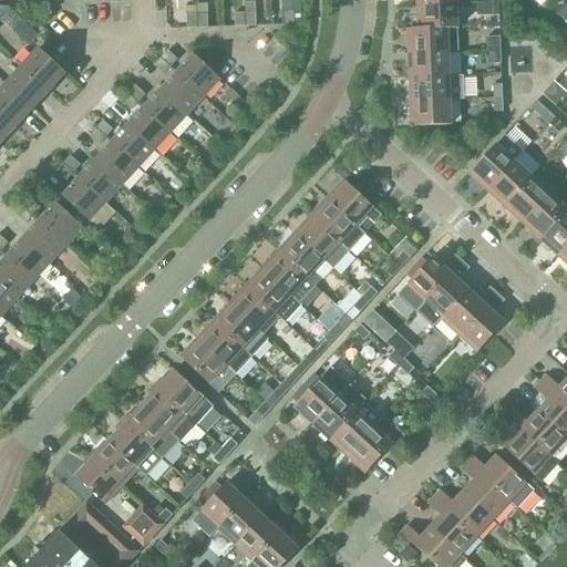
[(302,0),(285,0),(286,9),(303,8),(302,0)]
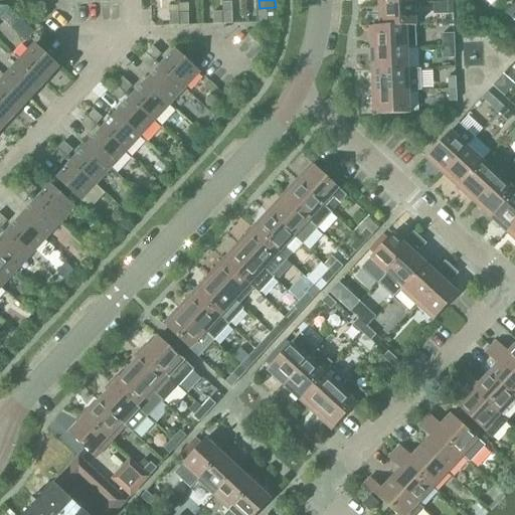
[(379,27),(406,26),(415,26),(414,3),(378,5),(378,27),(379,27)]
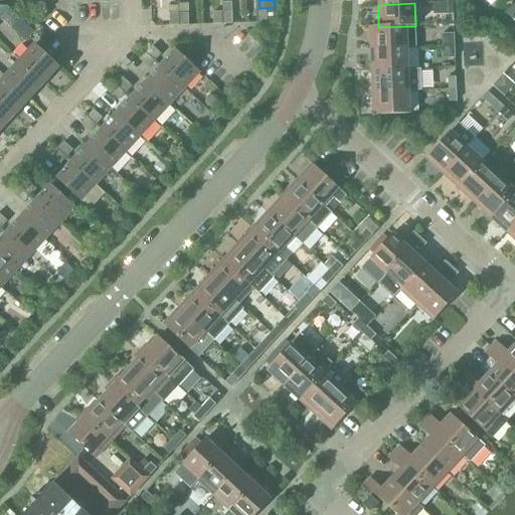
[(0,18),(10,8),(9,6),(0,6),(0,18)]
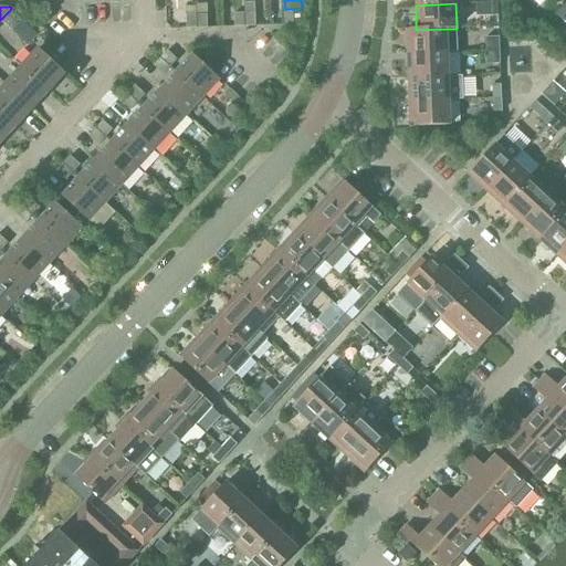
[(282,11),(283,24),(293,24),(293,11),(282,11)]
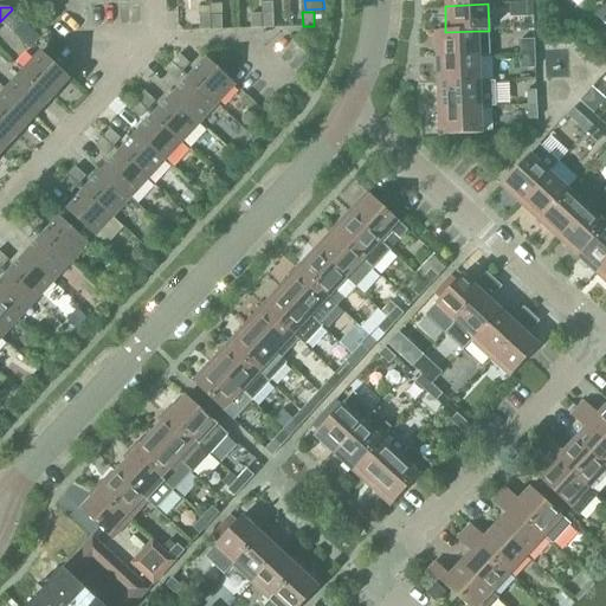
[(262,28),(262,14),(250,15),(250,28),(262,28)]
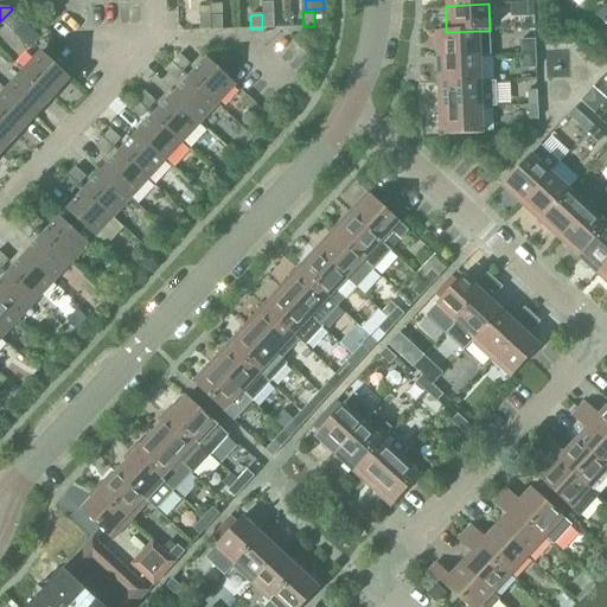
[(262,14),(262,29),(274,29),(273,14),(262,14)]
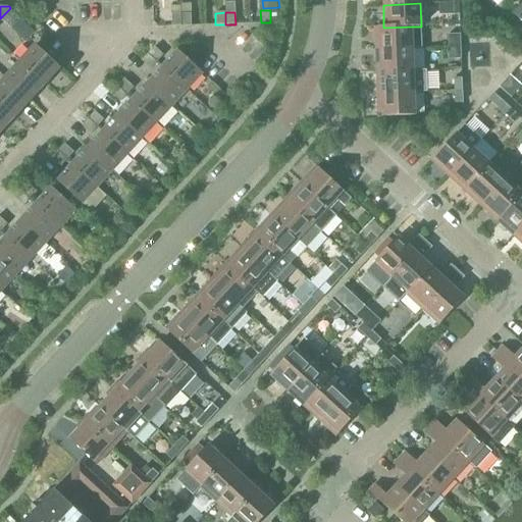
[(181,27),(181,14),(170,15),(171,27),(181,27)]
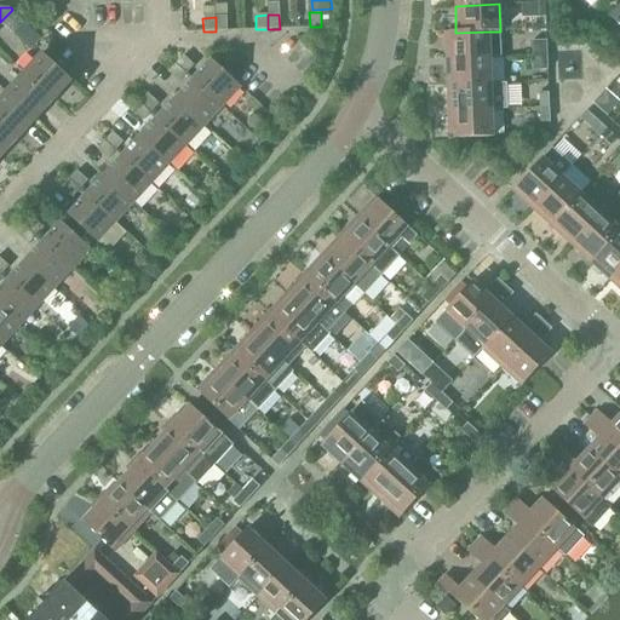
[(216,17),(216,32),(228,32),(228,17),(216,17)]
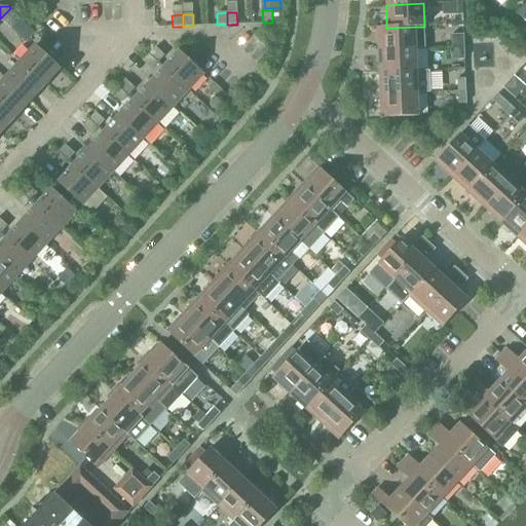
[(424,27),(415,27),(387,28),(386,28),(377,28),(378,49),(416,48),(425,48),(424,27)]
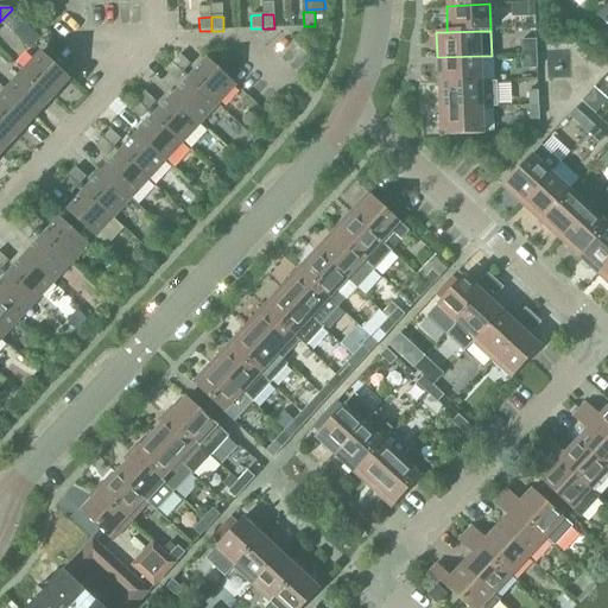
[(526,55),(537,55),(536,39),(526,40),(526,55)]
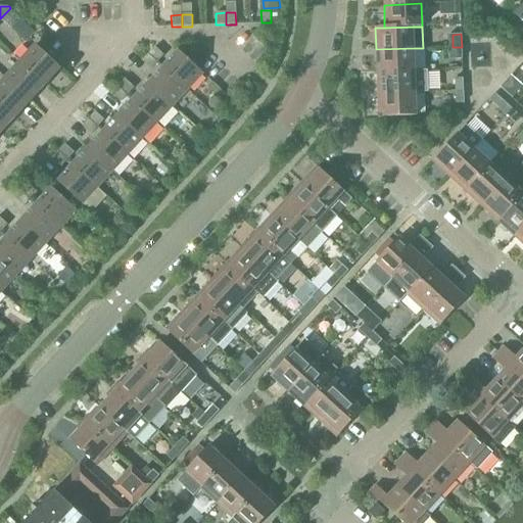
[(59,68),(35,46),(19,62),(44,85),(59,68)]
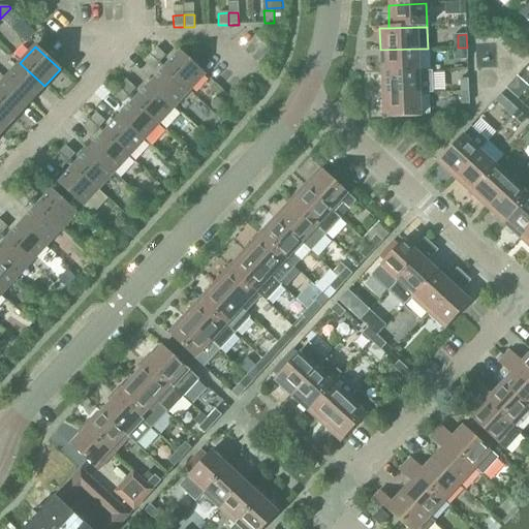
[(467,48),(458,48),(459,59),(467,59),(467,48)]
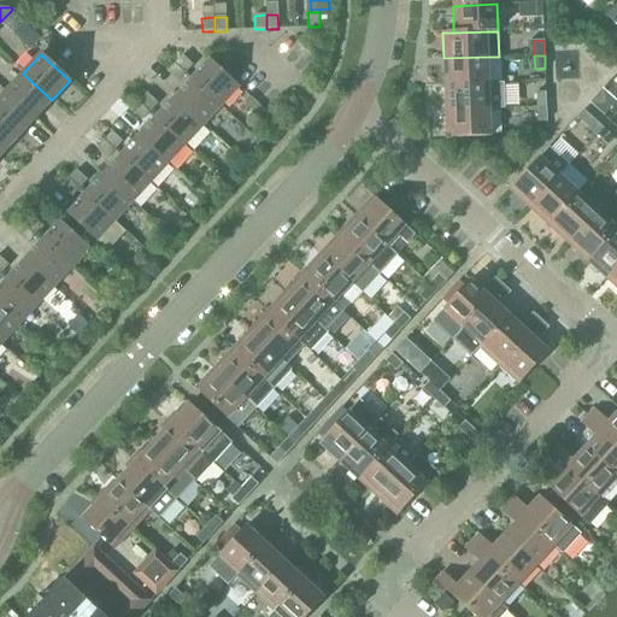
[(176,64),(186,72),(193,65),(183,57),(176,64)]
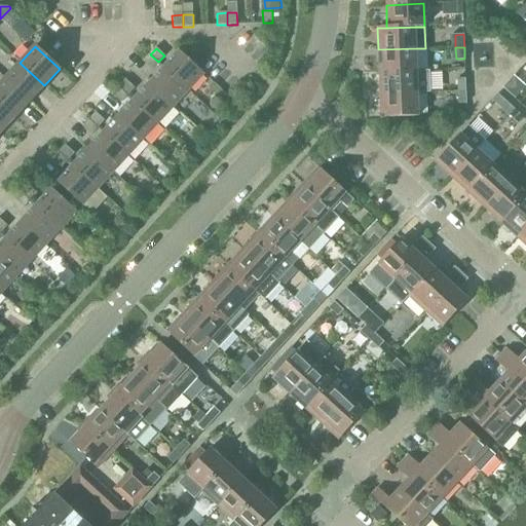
[(379,72),(416,71),(416,48),(378,49),(379,72)]
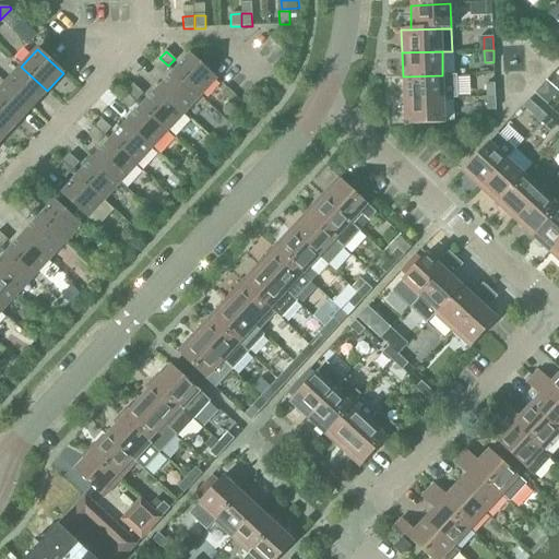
[(216,79),(203,66),(191,55),(175,72),(200,96),(216,79)]
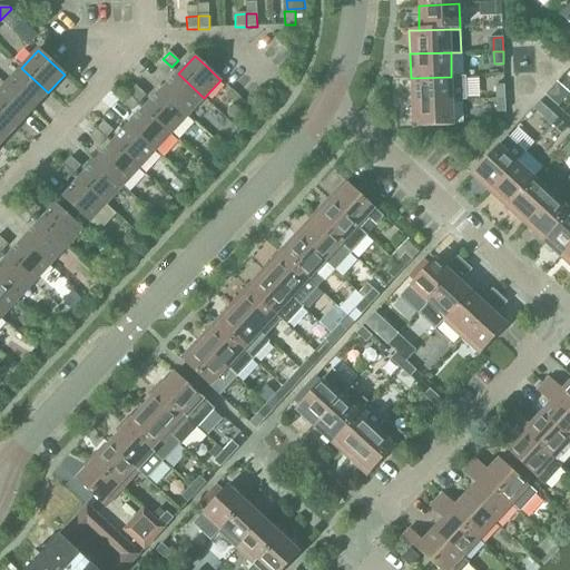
[(172,67),(163,59),(156,66),(165,74),(172,67)]
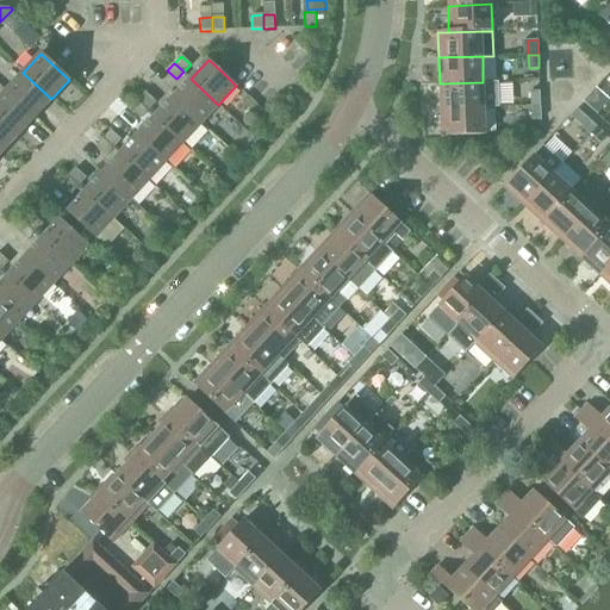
[(51,99),(23,73),(6,92),(35,118),(51,99)]
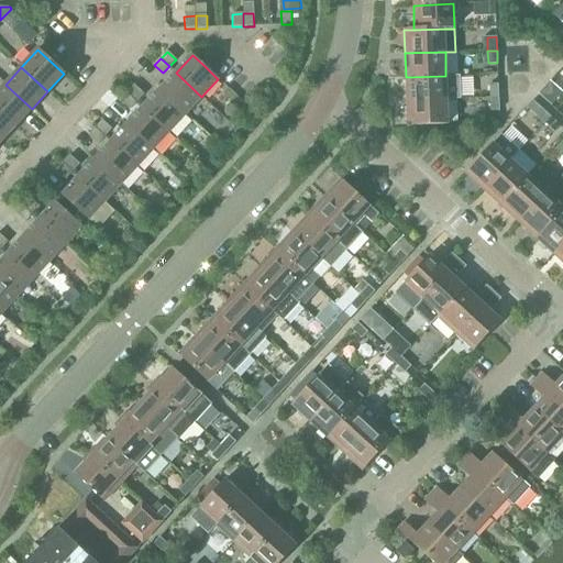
[(201,97),(176,73),(159,90),(186,114),(201,97)]
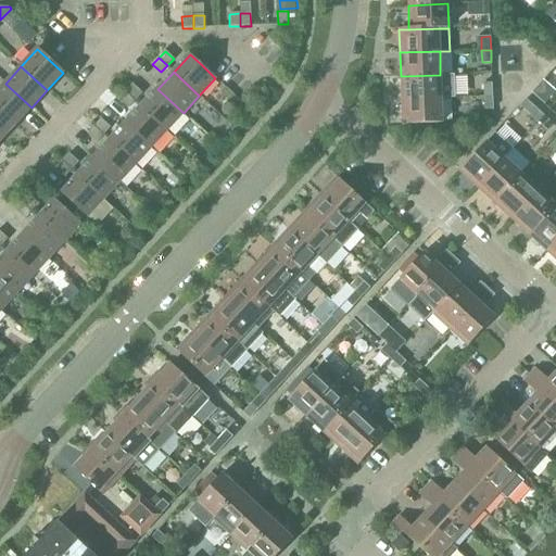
[(456,75),(440,75),(401,76),(402,101),(441,99),(457,98),(456,75)]
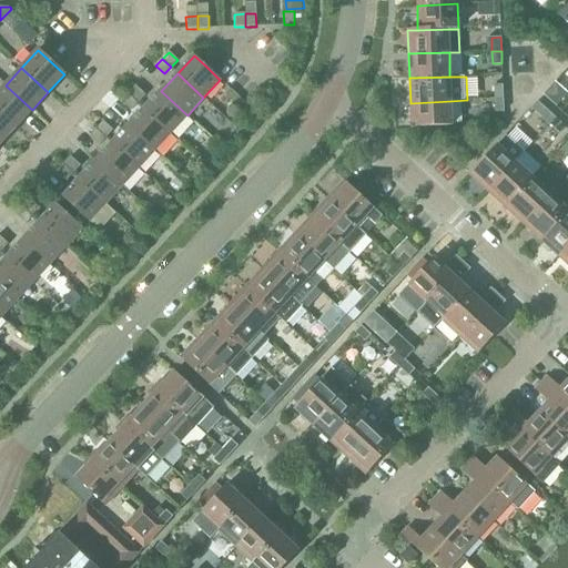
[(227,79),(216,89),(236,110),(247,100),(227,79)]
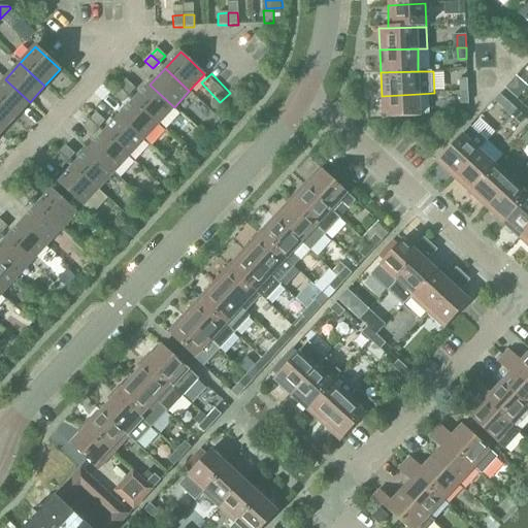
[(30,102),(5,79),(0,84),(0,104),(14,119),(30,102)]
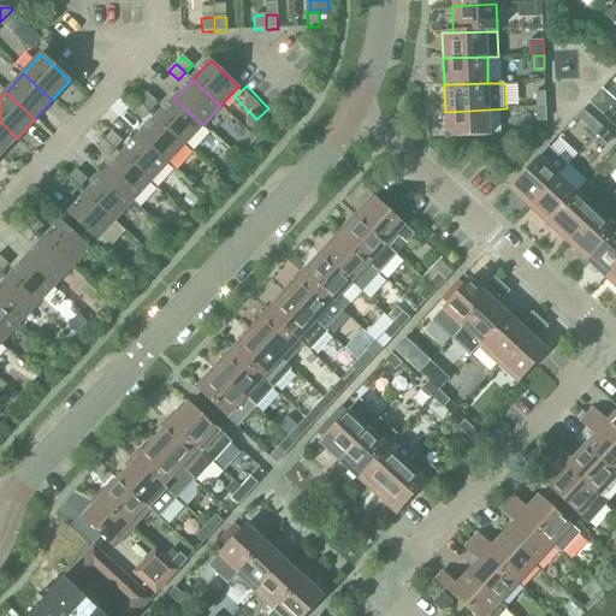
[(537,107),(546,107),(546,93),(535,93),(537,107)]
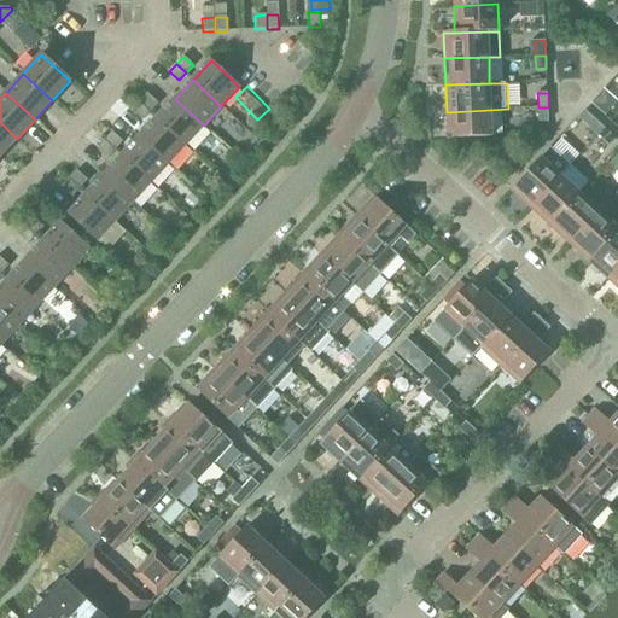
[(141,103),(151,111),(158,103),(149,94),(141,103)]
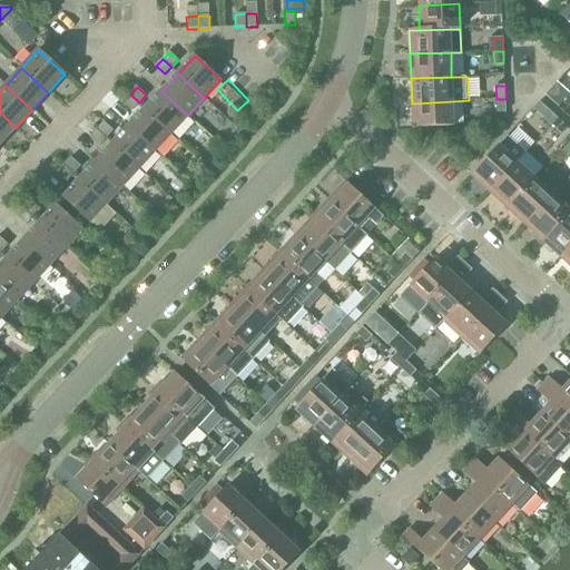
[(188,116),(161,91),(145,109),(172,134),(188,116)]
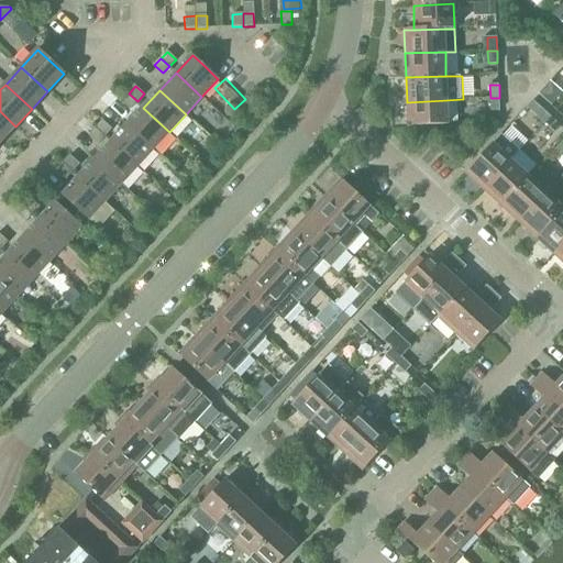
[(138,101),(129,94),(122,100),(131,109),(138,101)]
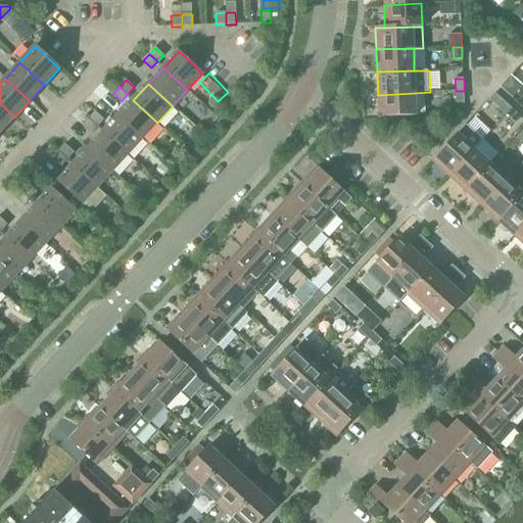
[(464,91),(456,91),(456,103),(464,102),(464,91)]
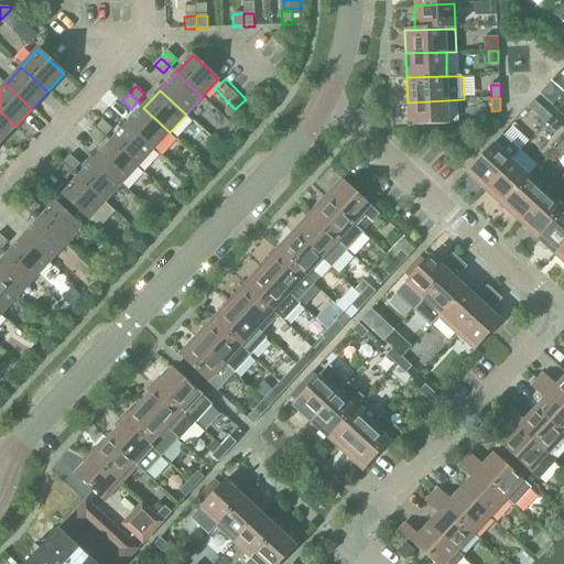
[(447,100),(408,102),(409,127),(448,125),(447,100)]
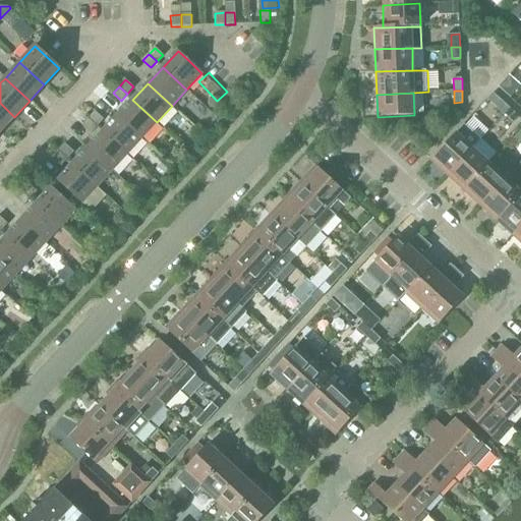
[(487,99),(496,106),(504,113),(509,108),(493,94),(487,99)]
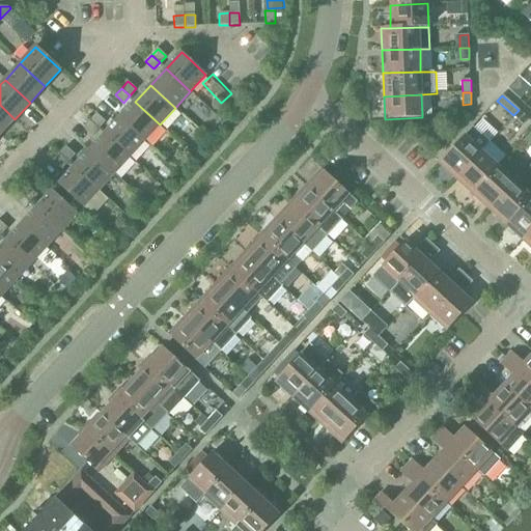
[(160,124),(135,102),(119,118),(144,141),(160,124)]
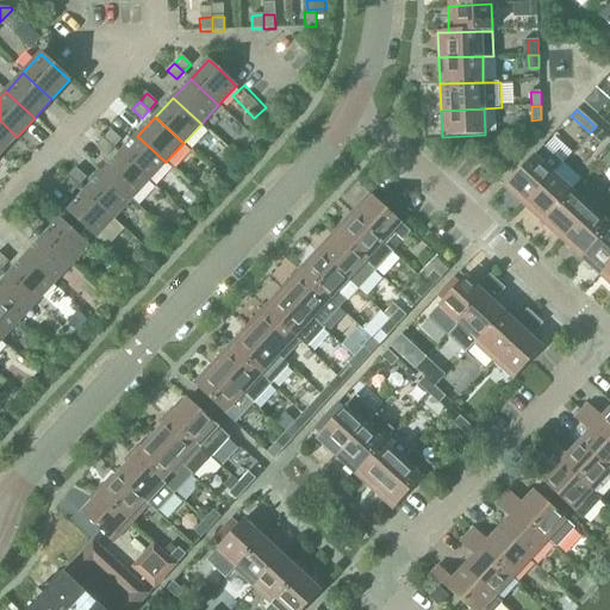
[(0,154),(17,137),(0,120),(0,154)]
